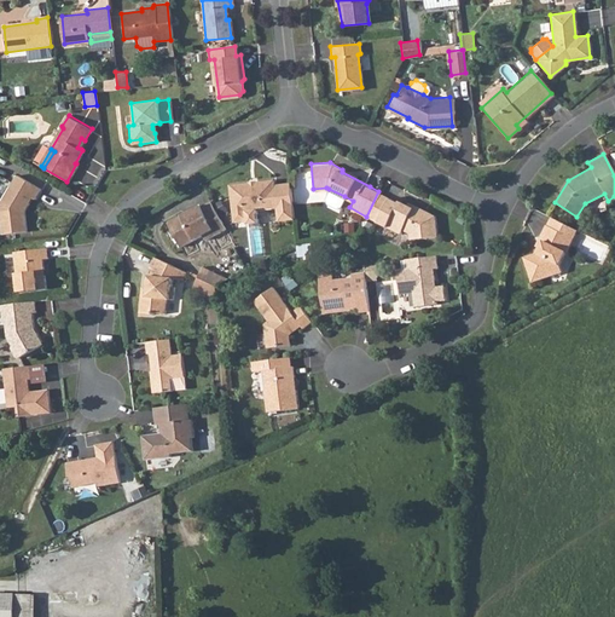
[(0,223),(1,232),(23,230),(22,212),(29,197),(32,199),(39,188),(16,174),(0,200),(0,223)]
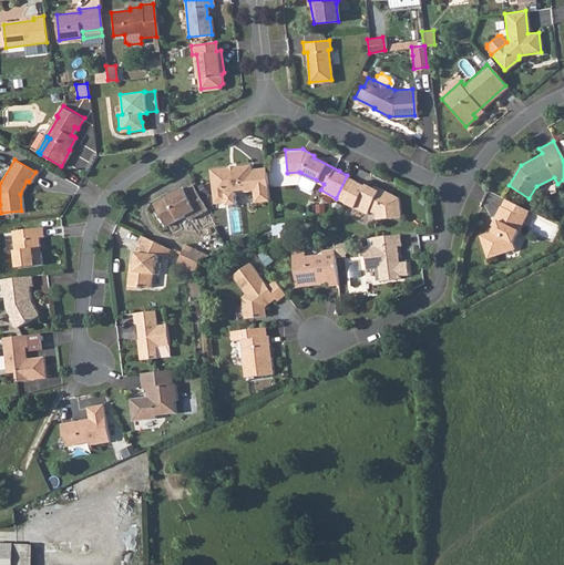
[(250,163),(209,167),(214,201),(226,199),(226,201),(235,201),(234,191),(252,188),(253,191),(266,188),(263,166),(250,167),(250,163)]
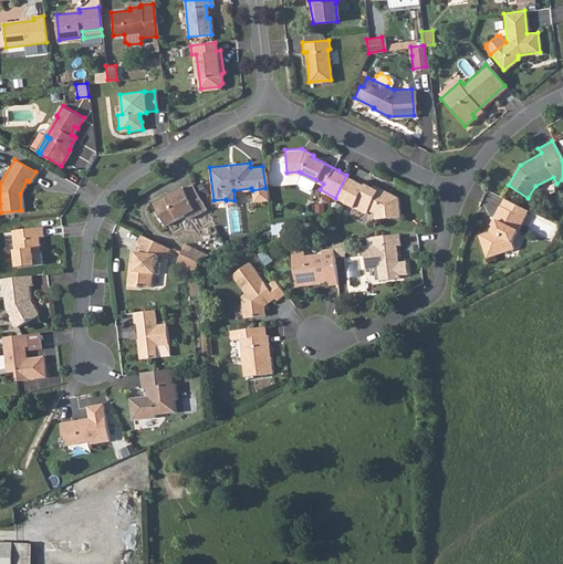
[(315,179),(301,173),(299,179),(300,184),(308,187),(312,186),(315,179)]
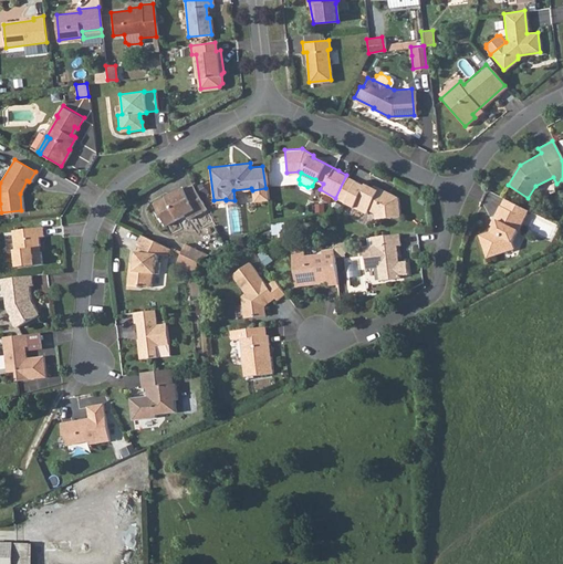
[(343,201),(364,211),(364,209),(365,208),(367,210),(372,212),(373,216),(396,213),(394,195),(377,187),(375,190),(363,184),(363,185),(354,181),(343,201)]
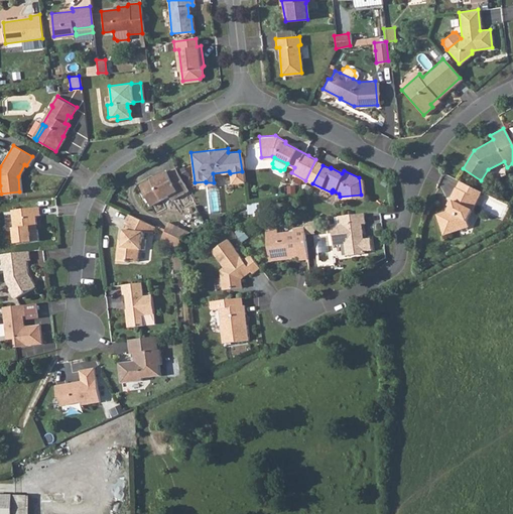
[(174,167),(166,171),(165,170),(140,183),(150,206),(169,195),(171,199),(186,190),(174,167)]
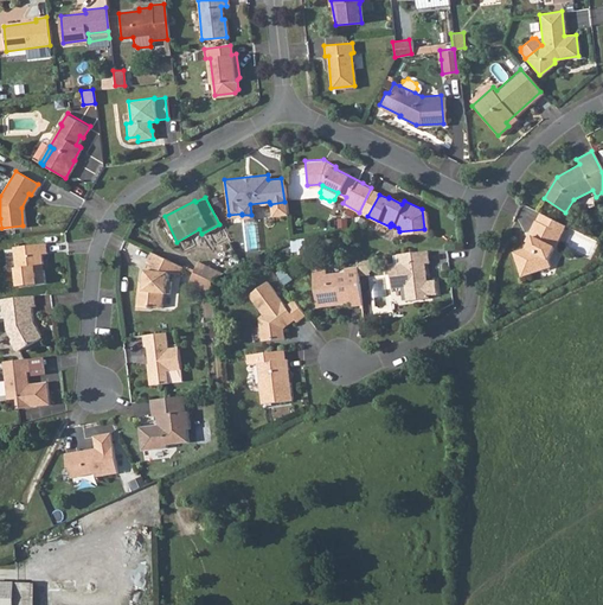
[(284,202),(270,204),(271,215),(286,212),(284,202)]
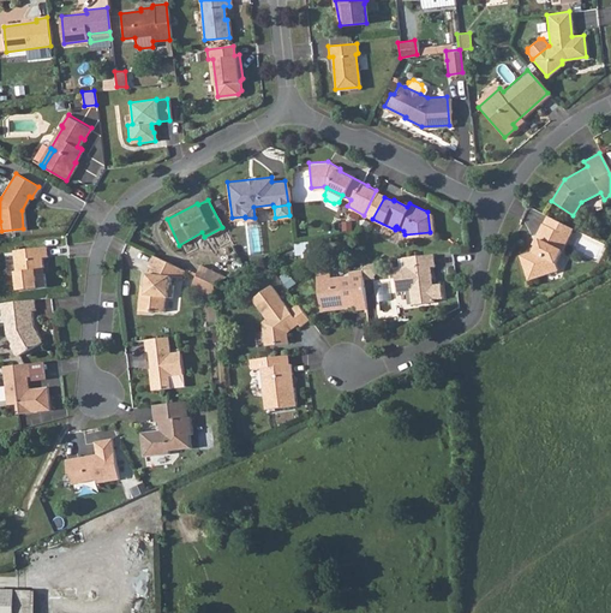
[(520,256),(527,279),(556,268),(555,262),(568,236),(571,227),(546,215),(543,224),(541,224),(534,237),(537,240),(531,253),(520,256)]
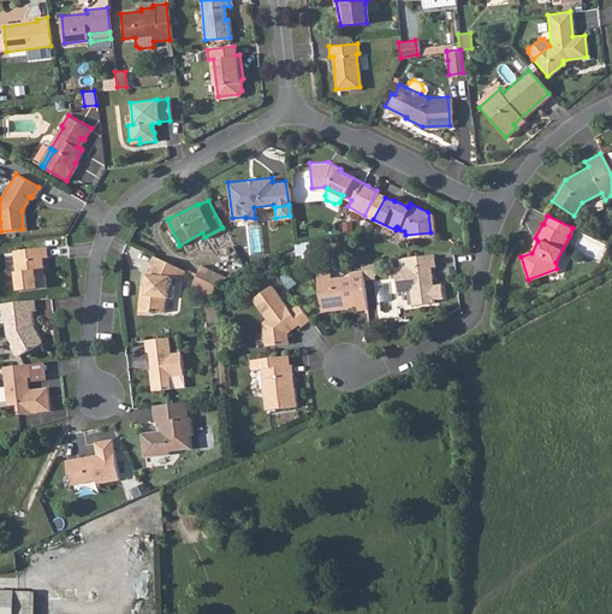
[(13,251),(18,290),(46,287),(43,258),(47,258),(46,247),(13,251)]
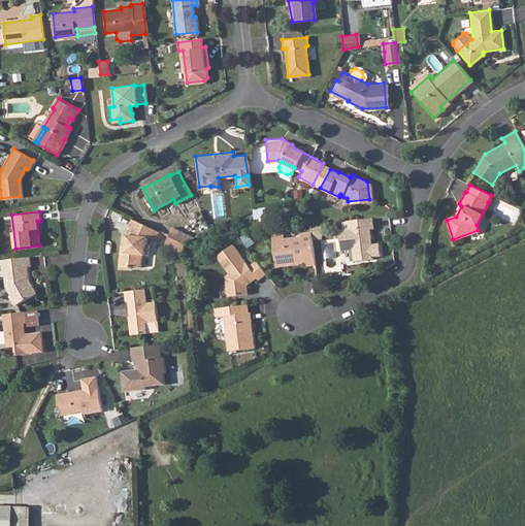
[(372,227),(380,227),(380,224),(386,224),(387,216),(373,216),(372,227)]
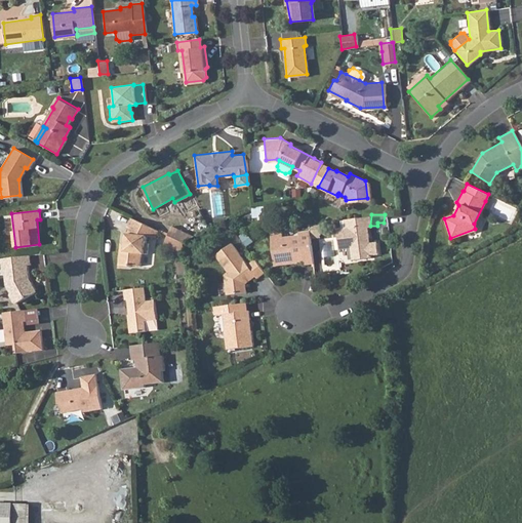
[(342,229),(334,230),(336,249),(348,247),(350,259),(367,257),(366,255),(375,253),(373,242),(366,243),(365,228),(369,227),(367,215),(347,218),(348,228),(342,229)]
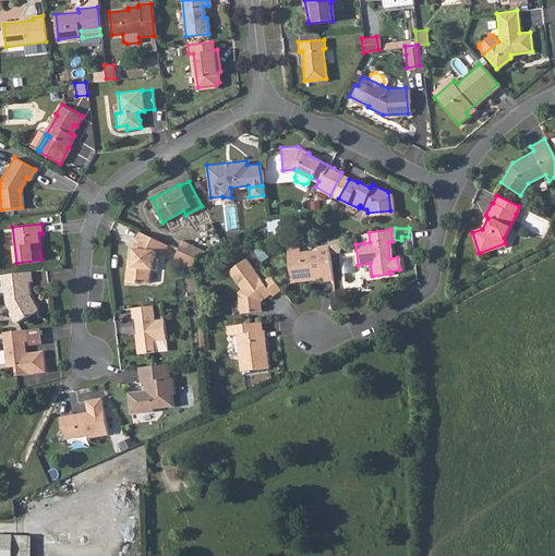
[(139,231),(134,240),(137,242),(135,248),(133,248),(130,266),(125,266),(123,281),(134,283),(136,280),(145,282),(147,269),(153,270),(155,258),(153,258),(155,250),(163,251),(166,245),(139,231)]
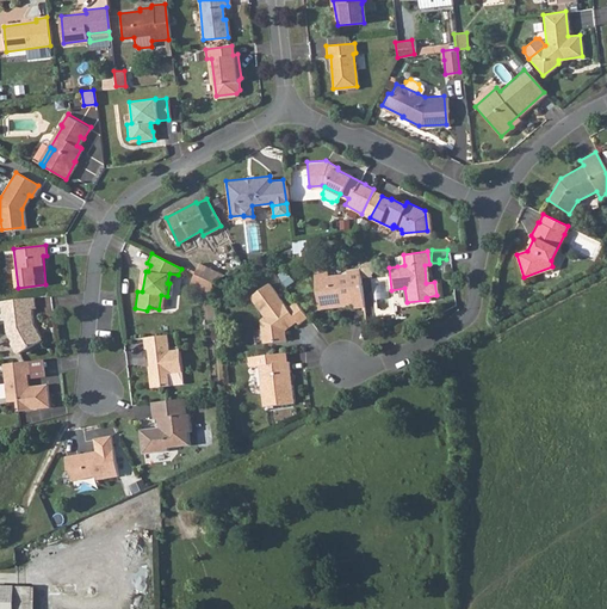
[(192,274),(210,282),(223,275),(197,262),(192,274)]
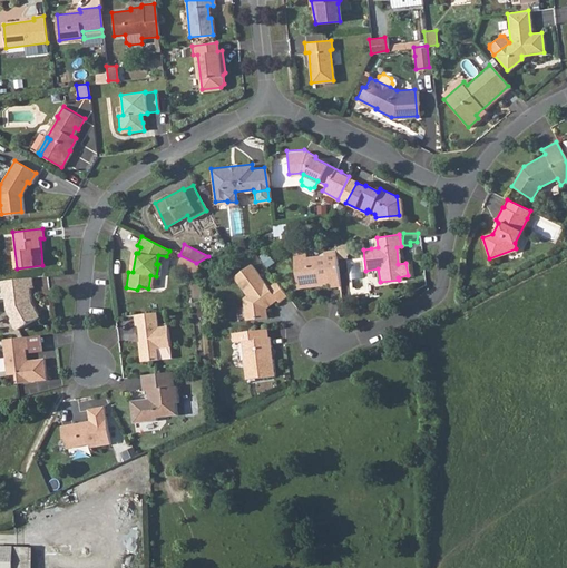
[(334,250),(324,251),(323,254),(305,255),(305,247),(292,248),(296,285),(328,282),(328,284),(338,283),(334,250)]
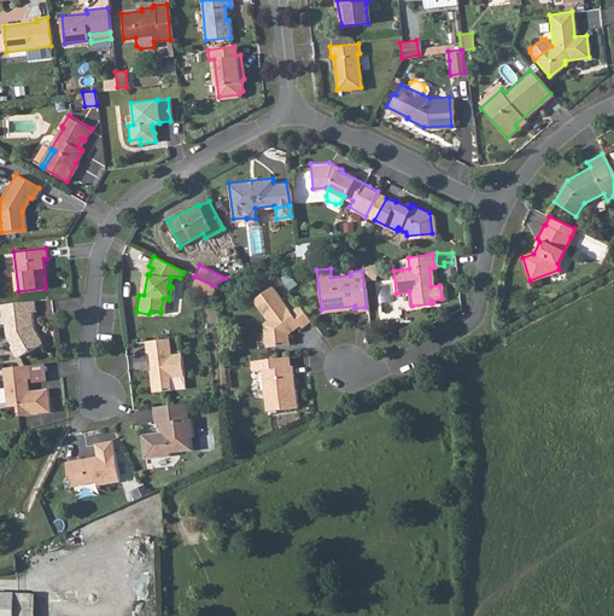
[(189,284),(214,297),(212,285),(194,277),(189,284)]
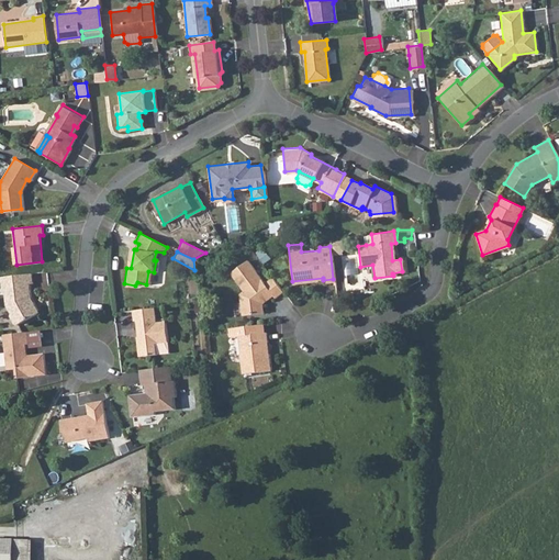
[(271,278),(264,282),(246,259),(228,273),(242,291),(238,293),(242,315),(263,313),(261,300),(271,293),(275,298),(282,292),(271,278)]
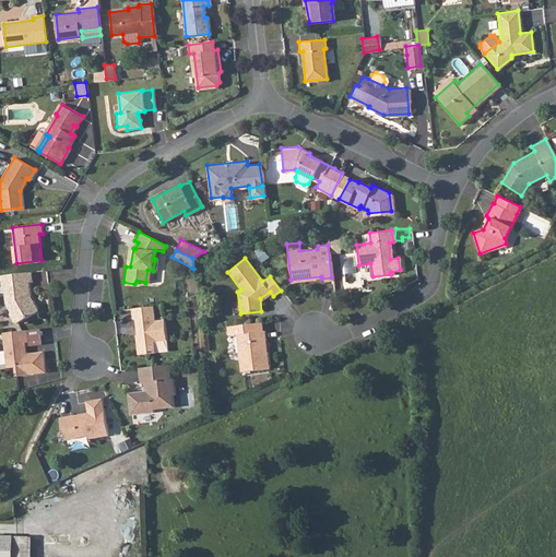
[(0,289),(2,289),(3,301),(9,310),(7,315),(11,321),(18,321),(32,312),(35,308),(28,296),(26,282),(30,282),(28,271),(0,274),(0,289)]
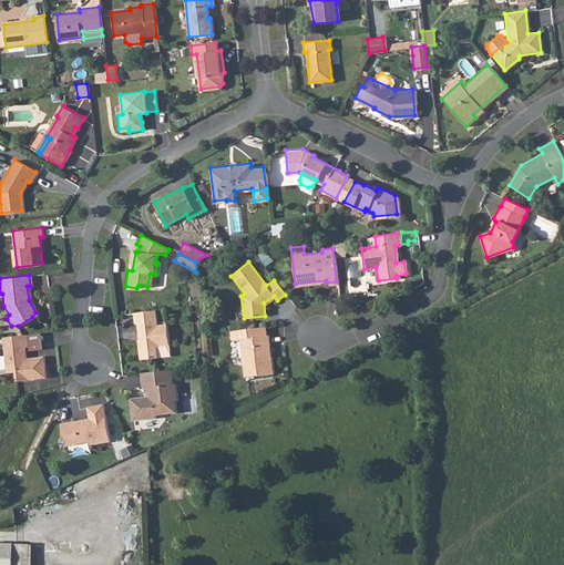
[(132,314),(133,324),(136,324),(137,337),(135,339),(137,360),(155,359),(154,357),(154,347),(166,346),(167,346),(165,325),(156,325),(155,310),(132,314)]
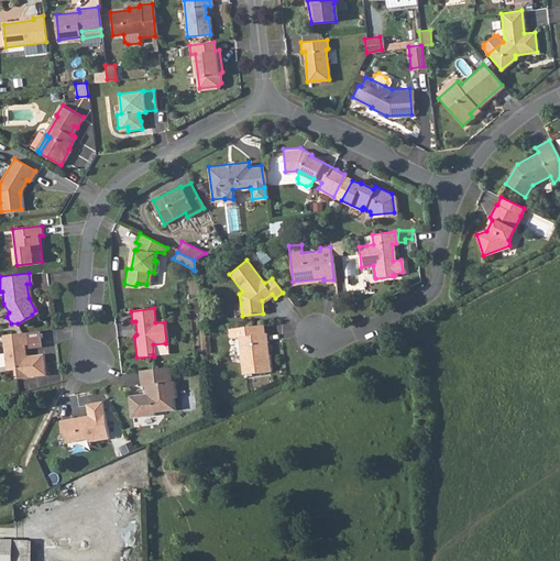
[(263,326),(230,330),(231,338),(239,337),(243,375),(271,372),(265,333),(264,334),(263,326)]
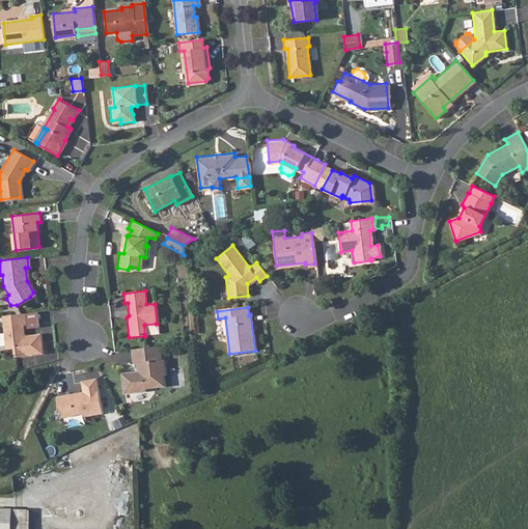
[(2,316),(5,350),(14,349),(15,356),(40,353),(38,333),(23,335),(22,325),(24,325),(23,313),(2,316)]
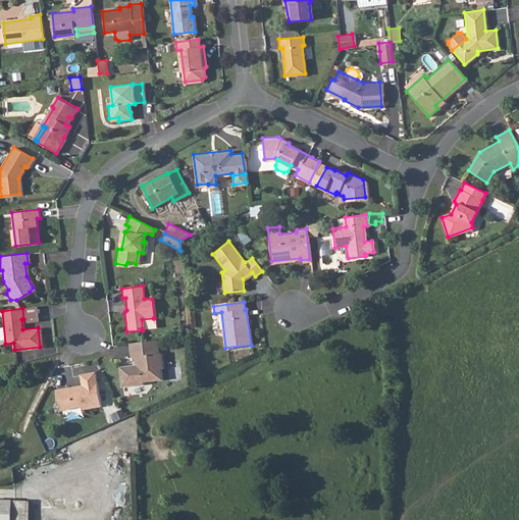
[(153,318),(142,319),(142,328),(153,327),(153,318)]
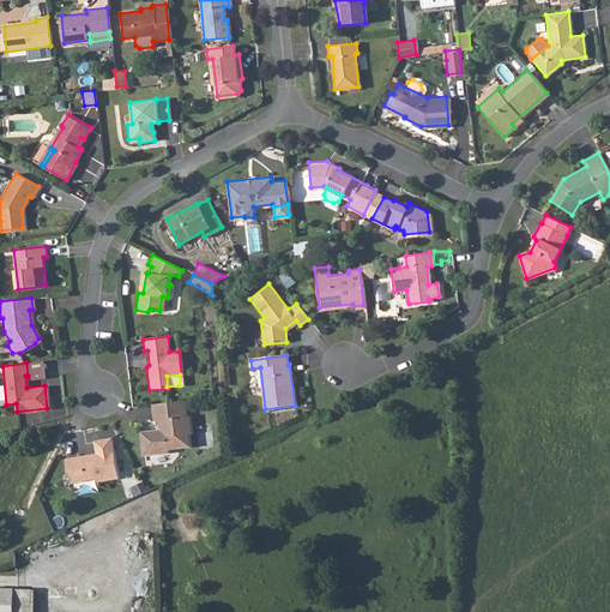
[(150,405),(152,420),(157,420),(157,429),(138,431),(140,455),(165,453),(167,450),(188,448),(187,435),(187,433),(189,433),(187,417),(185,417),(182,401),(150,405)]
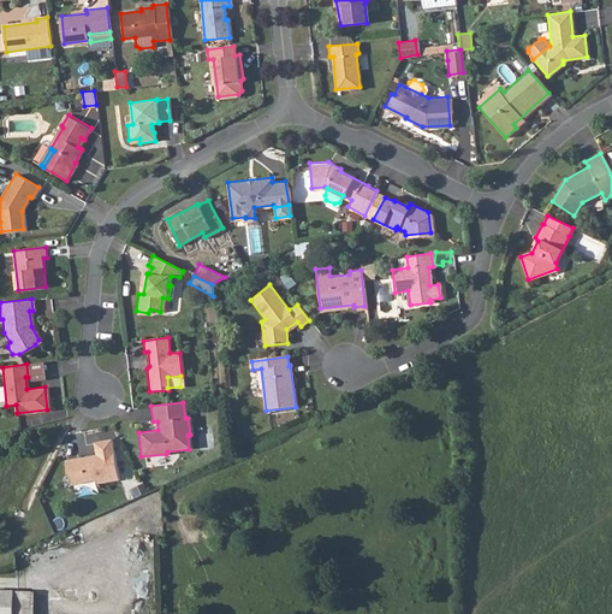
[(64,462),(65,477),(67,477),(69,485),(94,483),(94,486),(116,484),(111,443),(94,446),(95,459),(64,462)]
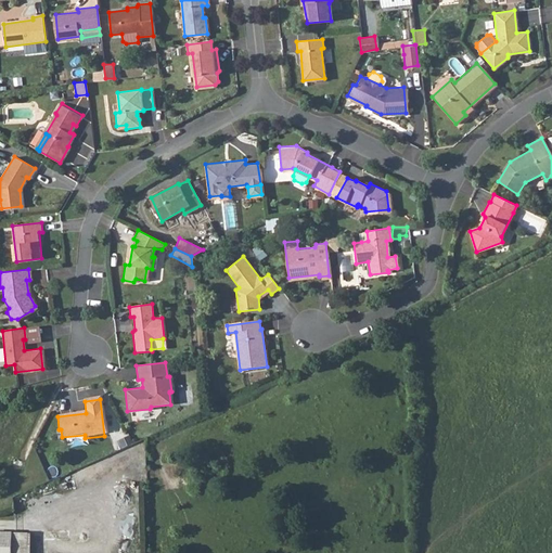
[(0,552),(24,552),(25,531),(0,530),(0,552)]
